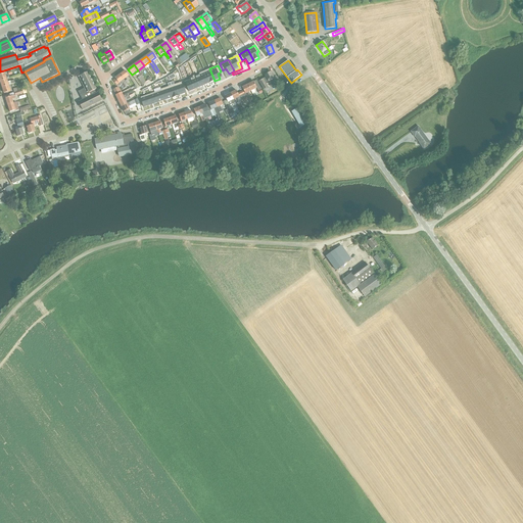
[(209,68),(204,72),(209,83),(215,81),(209,68)]
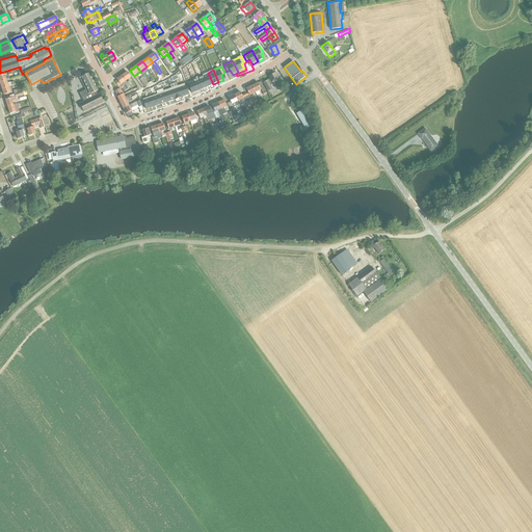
[(128,72),(123,76),(126,81),(131,77),(128,72)]
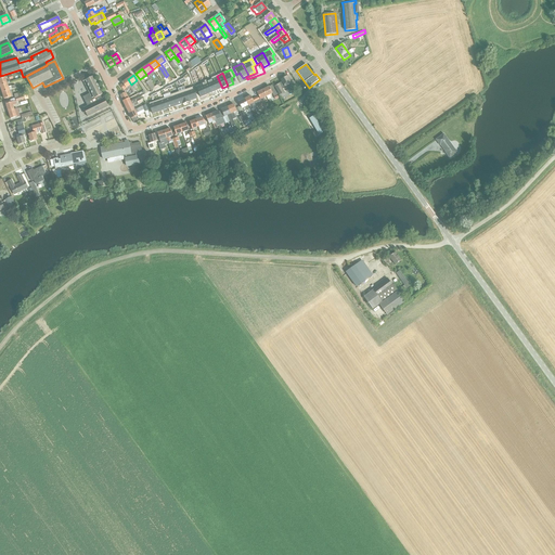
[(93,76),(74,86),(85,107),(82,107),(87,117),(108,106),(93,76)]
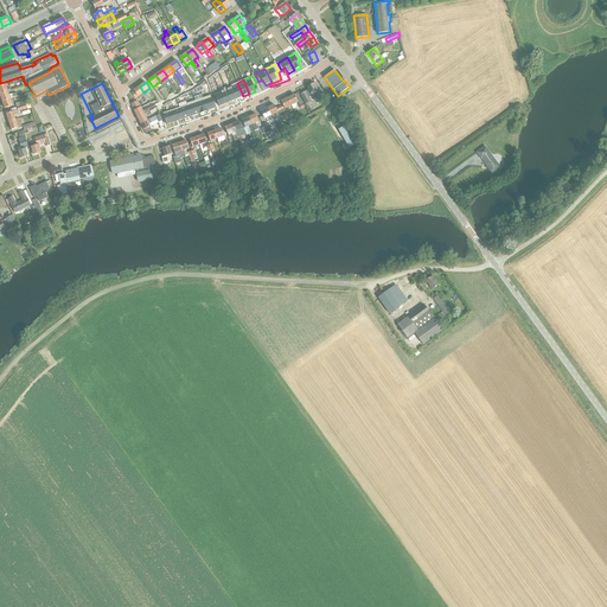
[(237,83),(231,85),(232,88),(237,98),(243,96),(237,83)]
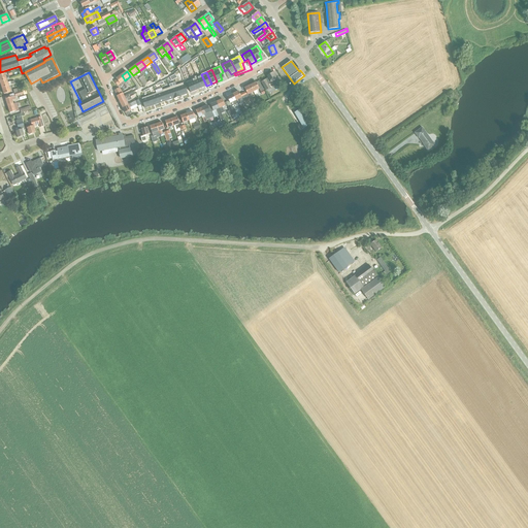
[(268,85),(278,78),(276,75),(275,75),(273,72),(267,76),(268,78),(262,83),(266,91),(270,88),(268,85)]
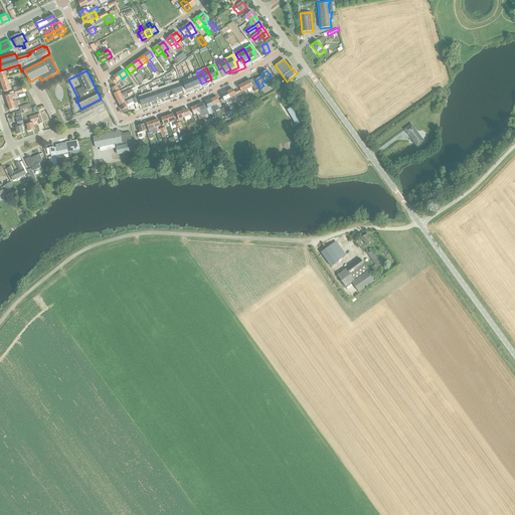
[(144,80),(138,71),(136,72),(137,75),(136,76),(140,83),(144,80)]
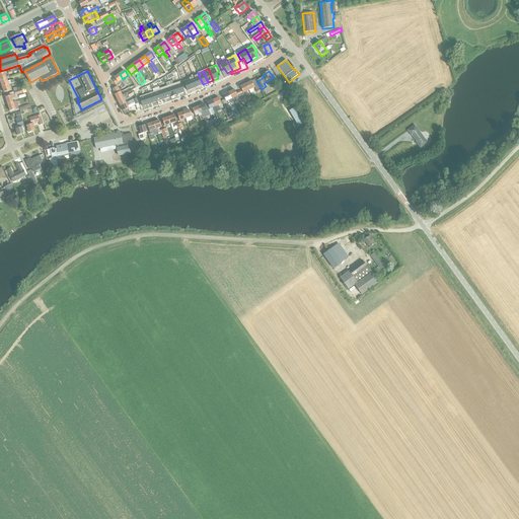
[(115,78),(113,80),(116,85),(119,83),(119,84),(122,82),(125,86),(127,85),(126,83),(124,80),(124,81),(123,79),(120,74),(115,77),(115,78)]
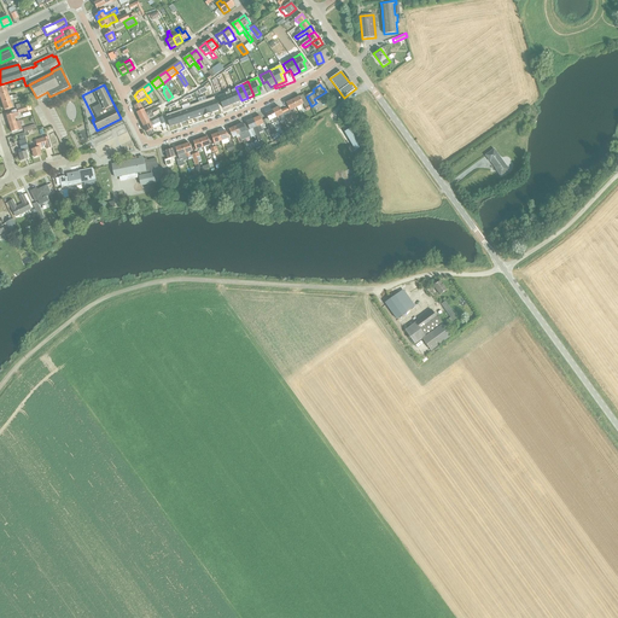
[(229,89),(223,92),(225,94),(229,106),(235,103),(231,92),(229,89)]
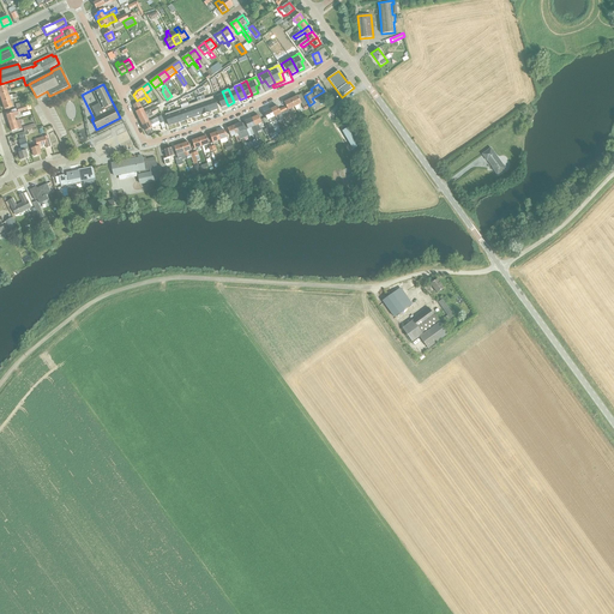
[(229,91),(234,102),(240,100),(235,89),(229,91)]
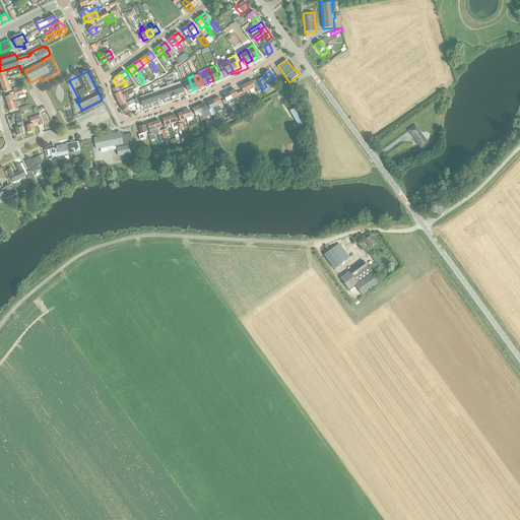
[(189,79),(184,82),(188,91),(193,89),(189,79)]
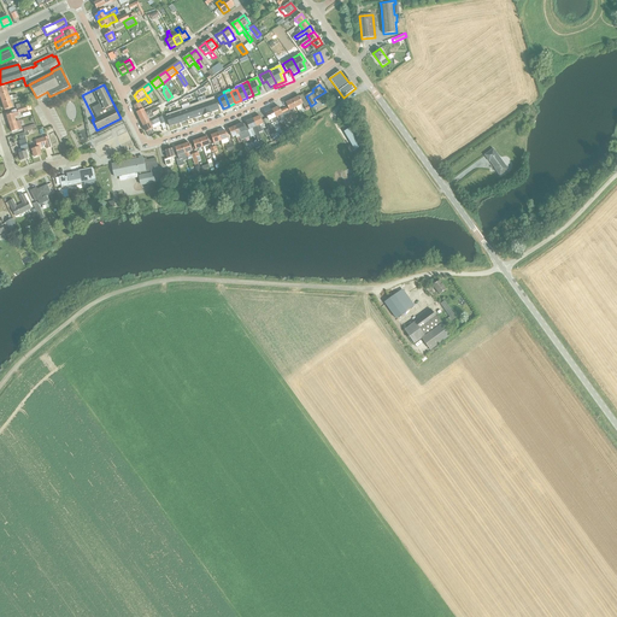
[(215,97),(206,100),(211,113),(211,112),(219,110),(215,97)]
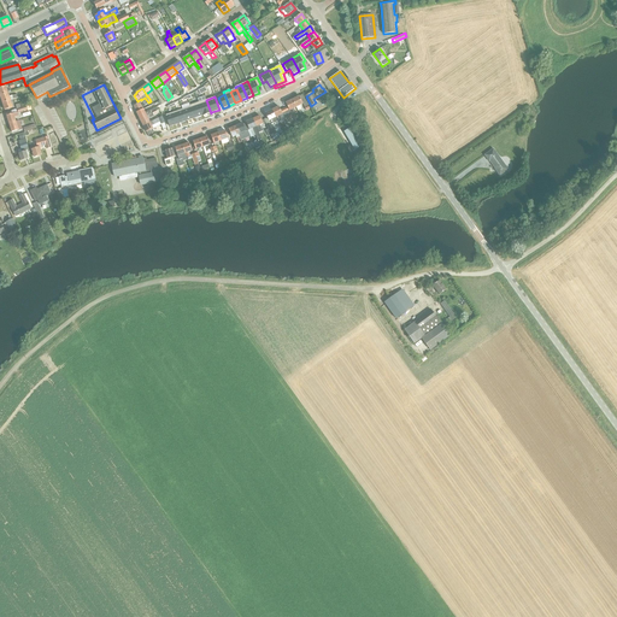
[(298,111),(301,109),(299,106),(303,104),(299,97),(293,100),(297,107),(298,111)]
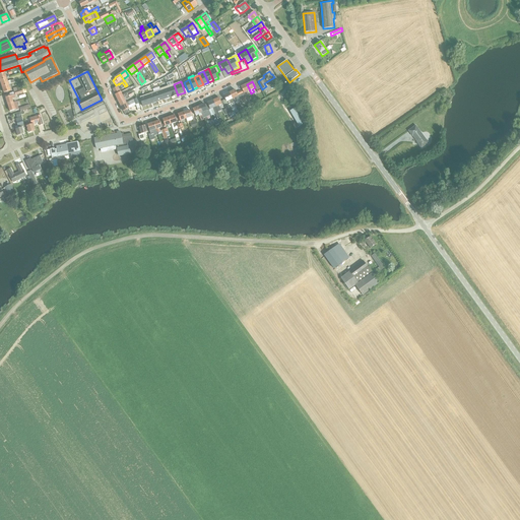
[(9,84),(2,86),(4,92),(11,90),(9,85),(9,84)]
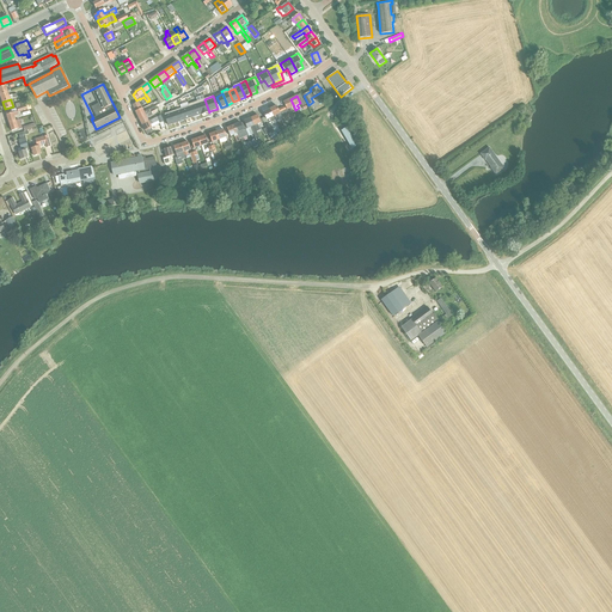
[(204,99),(196,102),(201,115),(209,112),(204,99)]
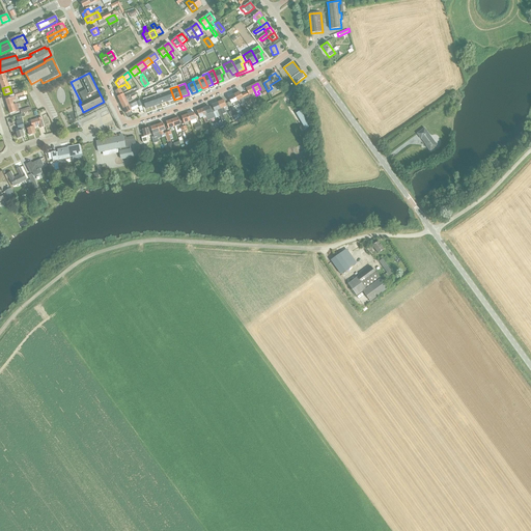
[(252,86),(246,89),(248,92),(245,93),(249,103),(252,101),(249,95),(255,92),(252,86)]
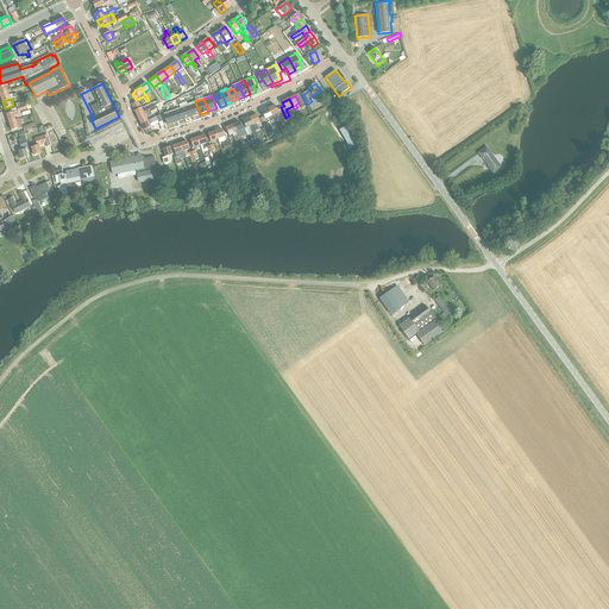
[(195,101),(188,104),(192,117),(200,114),(195,101)]
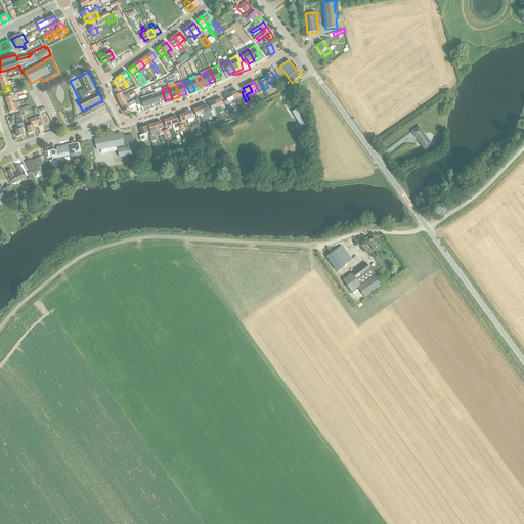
[(162,90),(155,93),(158,102),(165,100),(162,89),(161,89),(162,90)]
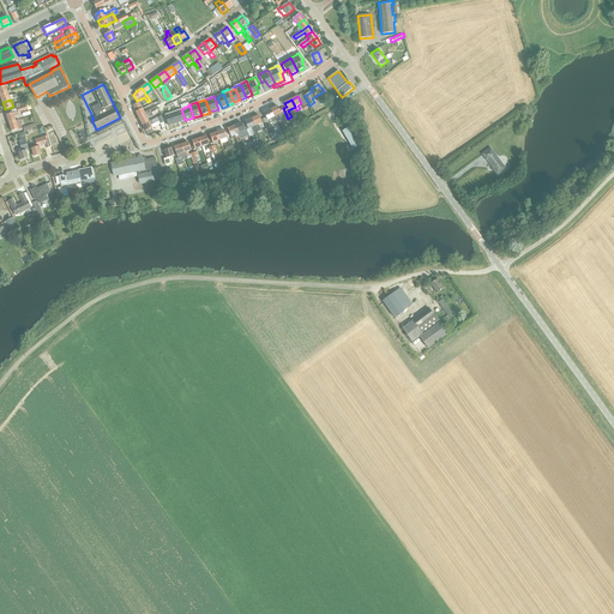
[(151,113),(156,110),(157,109),(156,107),(145,112),(143,109),(137,112),(136,113),(139,119),(151,113)]
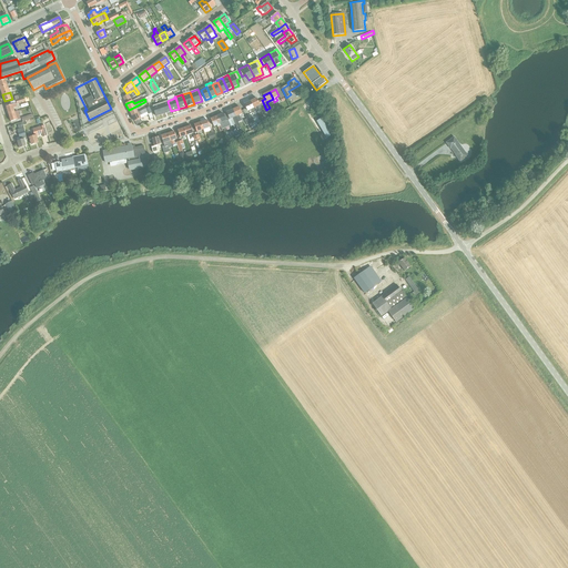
[(256,99),(251,101),(254,108),(257,107),(259,110),(262,109),(263,111),(264,114),(267,113),(266,110),(262,100),(259,102),(256,99)]
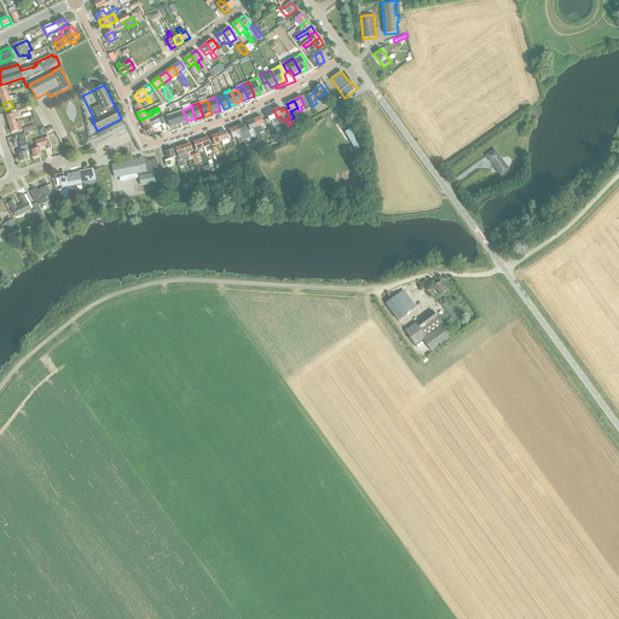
[(183,110),(174,113),(179,125),(186,121),(183,110)]
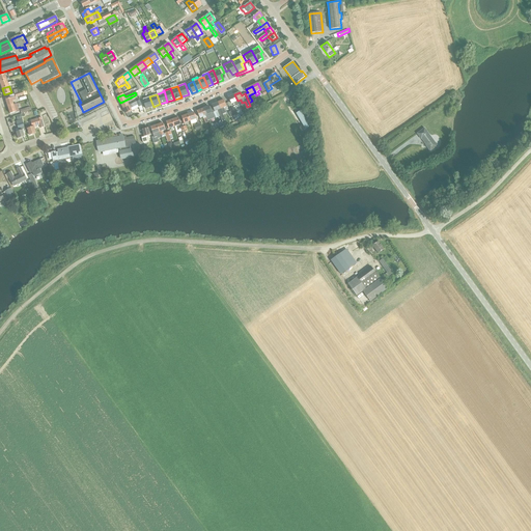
[(230,102),(227,103),(229,106),(231,111),(233,116),(236,114),(233,107),(239,105),(238,101),(234,94),(228,98),(230,102)]
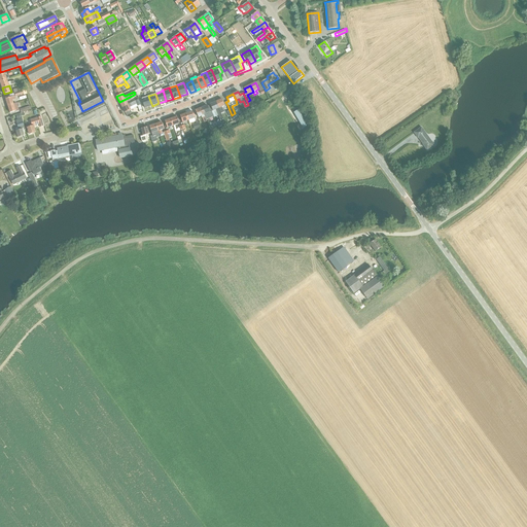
[(6,99),(8,106),(13,104),(12,100),(15,99),(14,96),(11,96),(11,97),(6,99)]
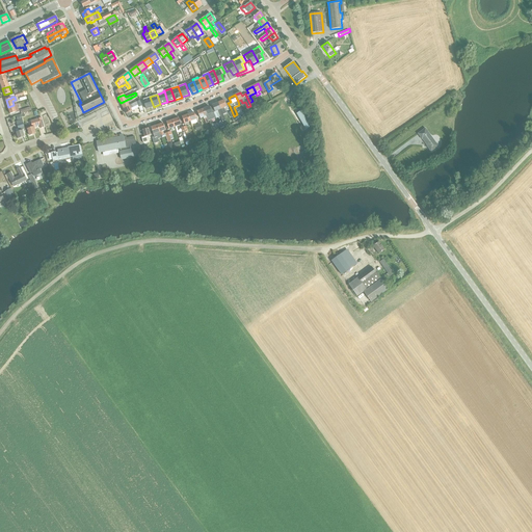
[(150,97),(142,99),(147,109),(154,107),(150,97)]
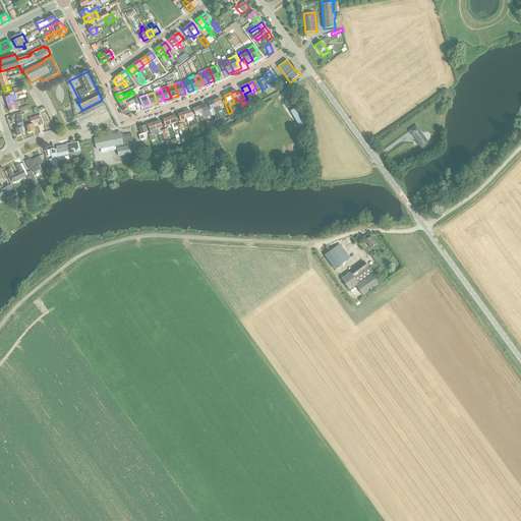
[(128,96),(118,101),(121,107),(127,104),(125,101),(130,98),(128,96)]
